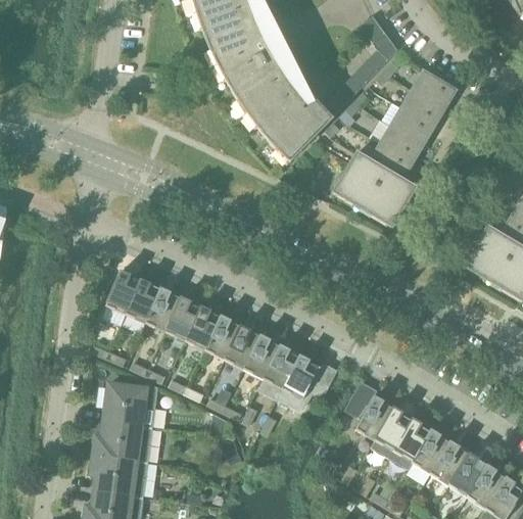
[(269,39),(260,19),(254,21),(247,0),(194,0),(197,11),(202,27),(201,28),(206,42),(212,55),(215,54),(224,73),(222,74),(229,86),(237,99),(238,98),(256,124),(255,125),(265,137),(276,148),(276,147),(288,156),(288,157),(289,158),(328,119),(318,106),(313,110),(305,102),(289,82),(274,59),(279,56),(269,39)]
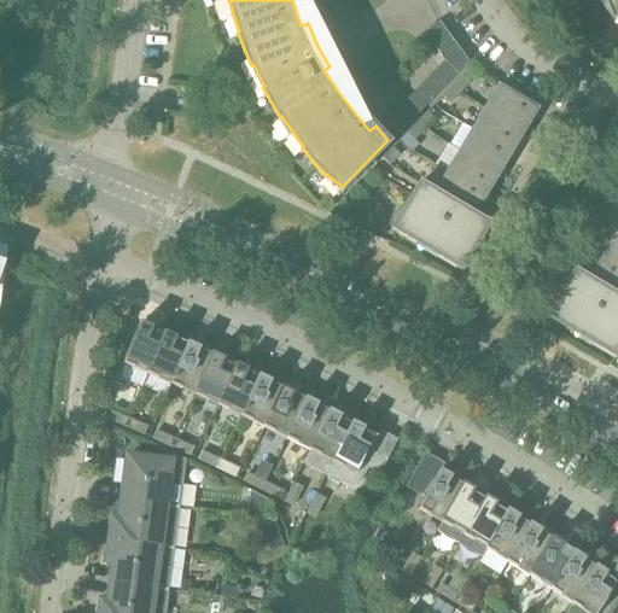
[(396,132),(468,58),(439,18),(425,27),(443,56),(444,57),(384,120),(396,132)]
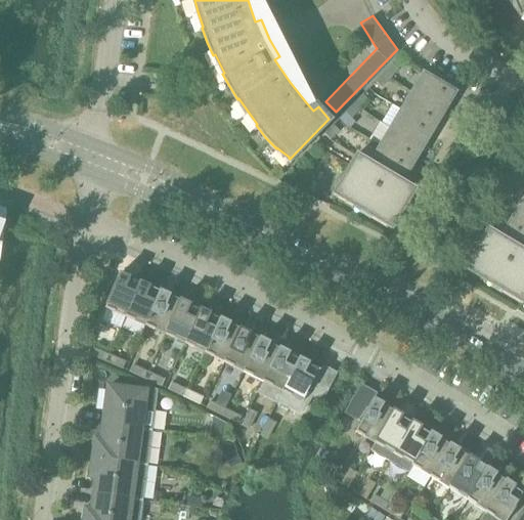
[(392,60),(383,70),(389,76),(398,67),(392,60)]
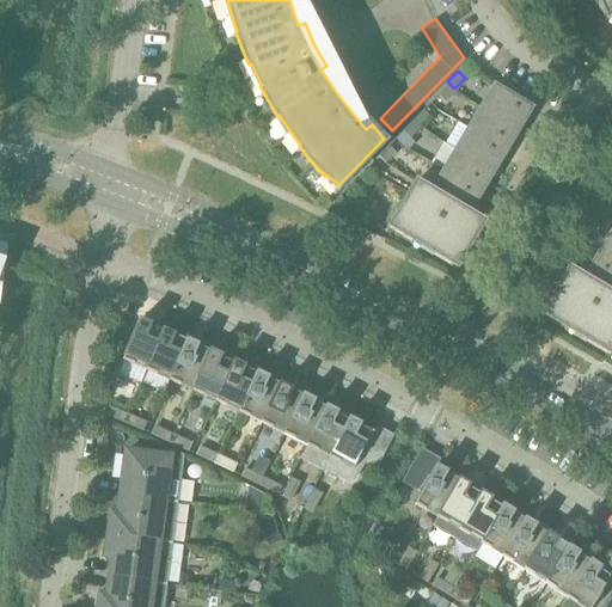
[(445,98),(454,89),(447,81),(438,92),(445,98)]
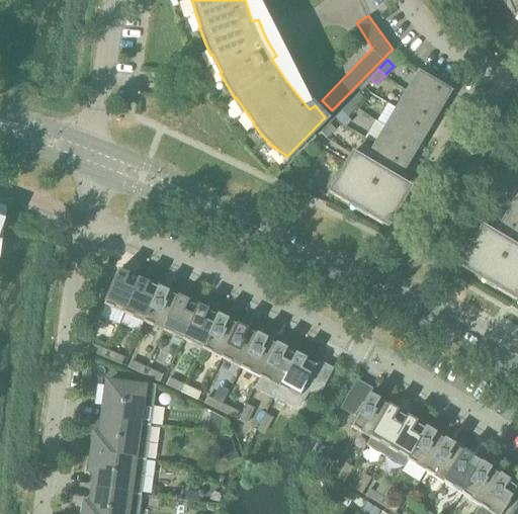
[(448,87),(418,69),(407,88),(439,107),(446,95),(444,94),(448,87)]
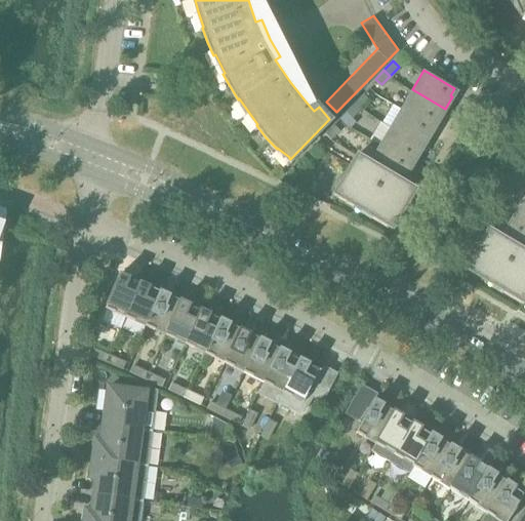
[(412,89),(401,107),(433,125),(436,119),(438,120),(445,109),(412,89)]
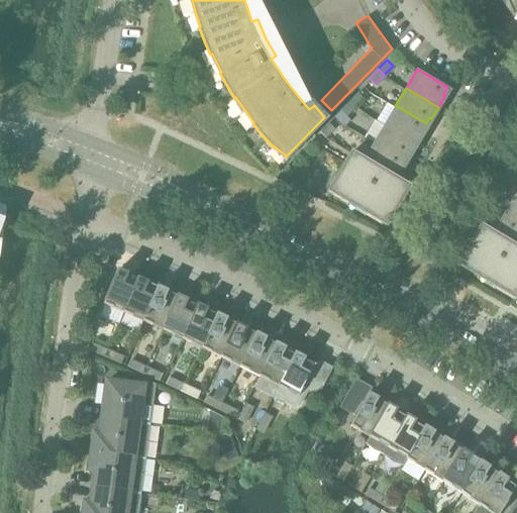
[(354,105),(363,96),(357,90),(348,99),(354,105)]
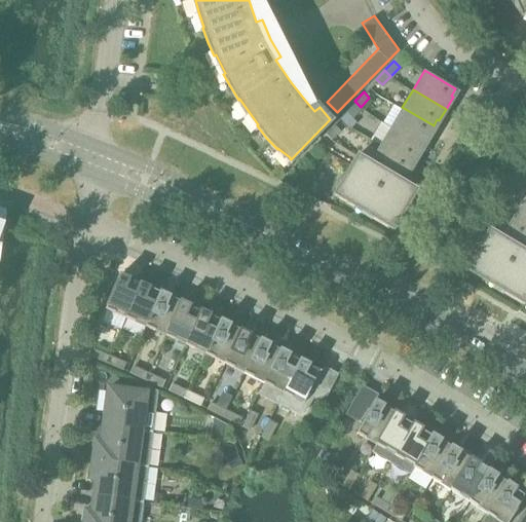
[(346,110),(352,115),(361,107),(354,101),(346,110)]
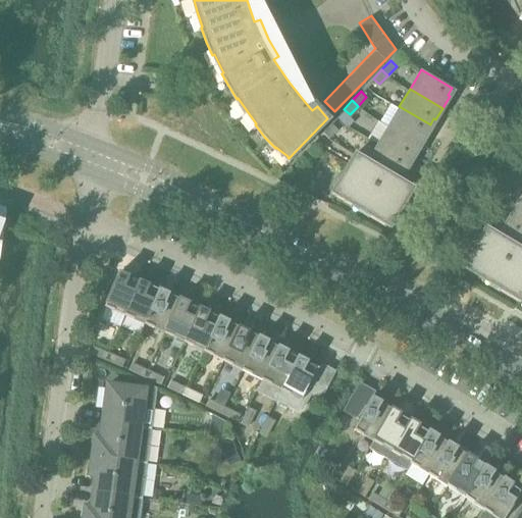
[(390,101),(379,118),(388,124),(421,143),(428,132),(427,131),(430,124),(399,106),(390,101)]
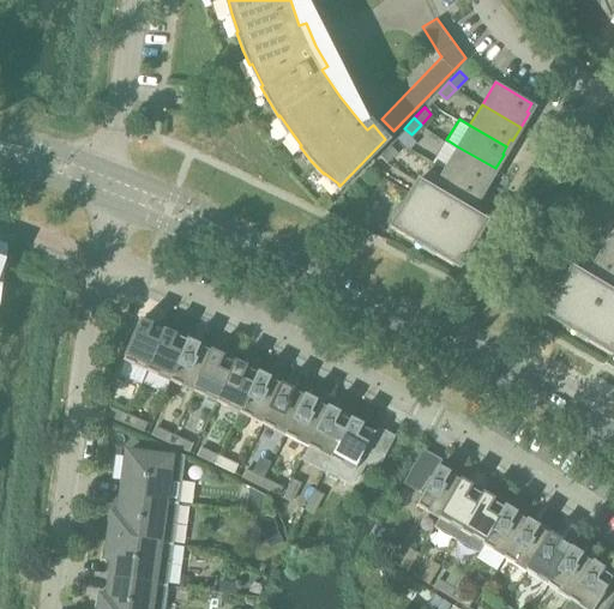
[(386,160),(396,150),(390,143),(379,154),(386,160)]
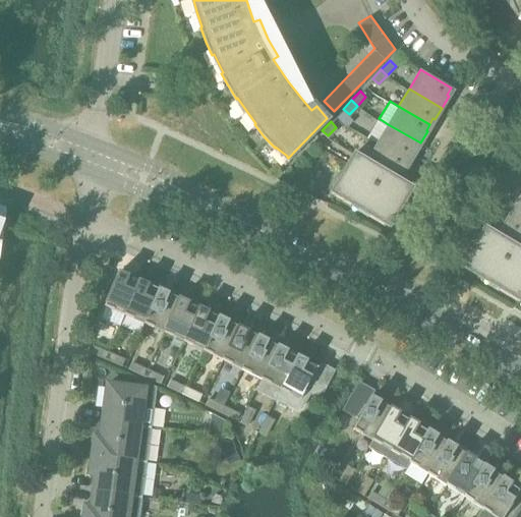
[(420,142),(388,124),(377,141),(408,160),(411,154),(413,155),(420,142)]
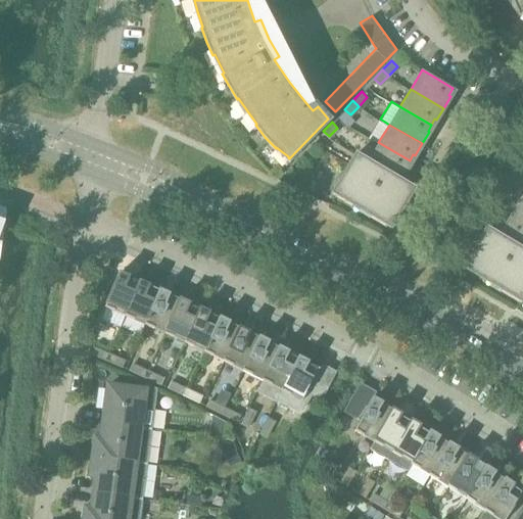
[(378,142),(368,159),(368,160),(400,179),(408,168),(407,167),(410,160),(378,142)]
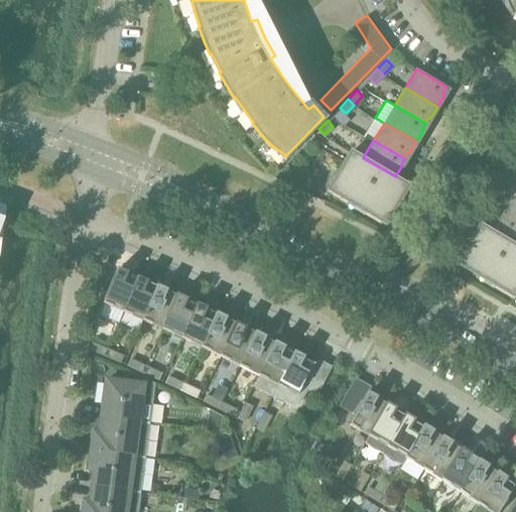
[(363,158),(363,157),(350,149),(327,188),(385,223),(408,184),(395,176),(363,158)]
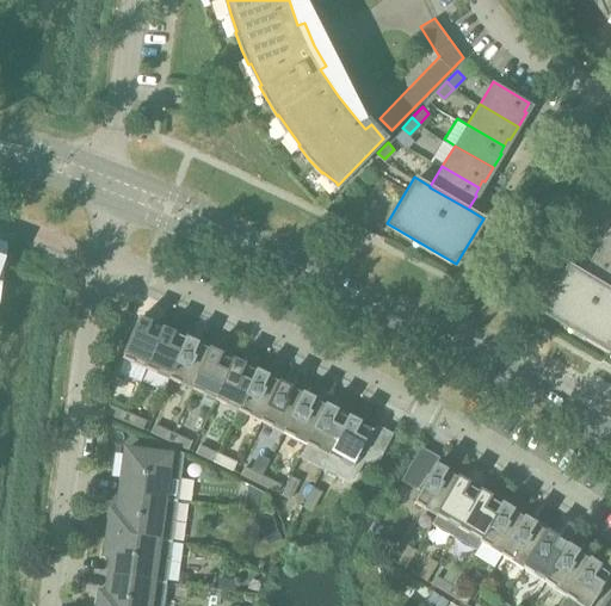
[(600,247),(597,253),(610,261),(610,233),(608,232),(599,246),(600,247)]
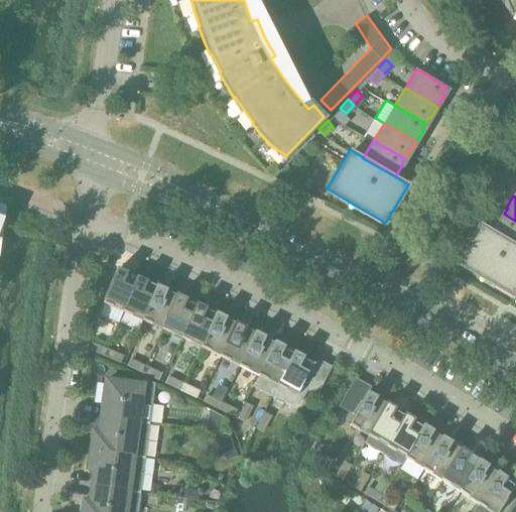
[(500,220),(499,219),(492,230),(492,231),(515,245),(515,221),(504,214),(500,220)]
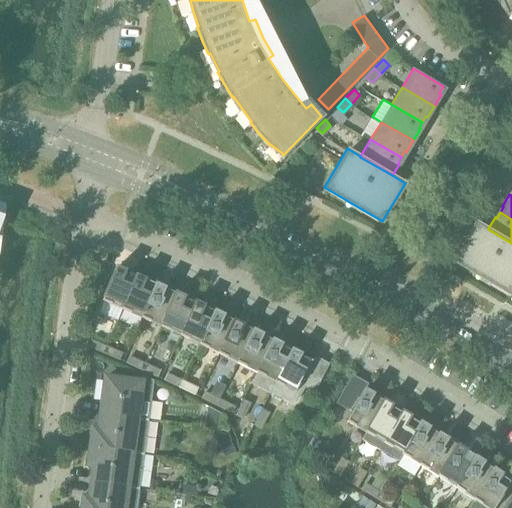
[(452,260),(510,294),(511,290),(511,243),(488,229),(488,228),(475,221),(452,260)]
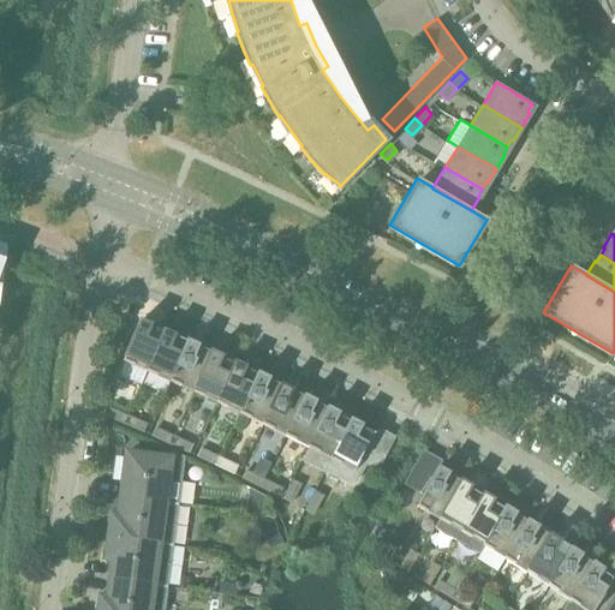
[(123,358),(147,369),(163,329),(139,318),(123,358)]
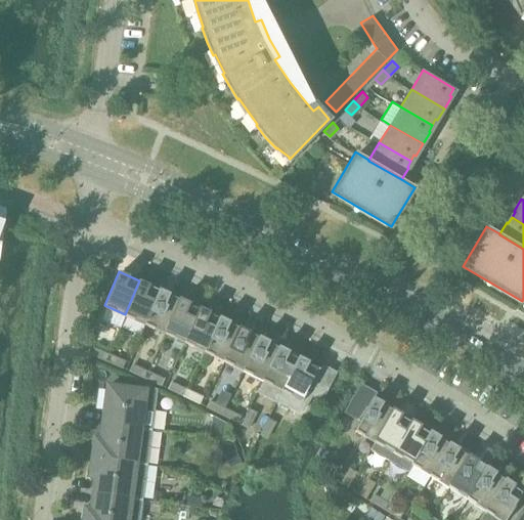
[(160,289),(139,280),(125,314),(145,322),(160,289)]
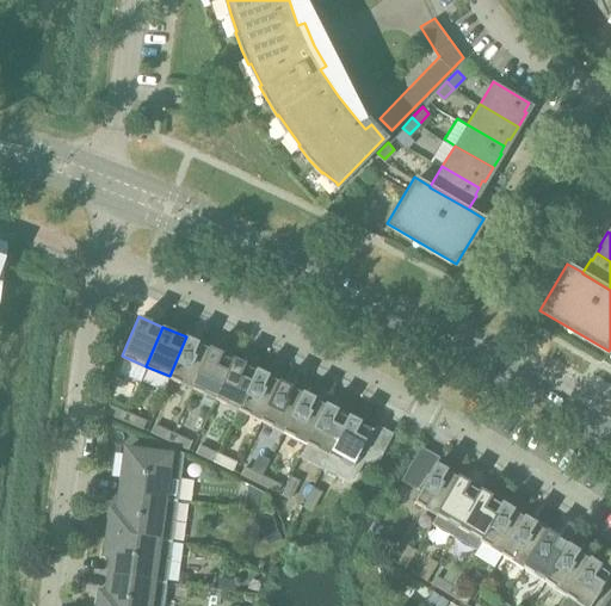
[(210,347),(186,336),(170,376),(192,387),(210,347)]
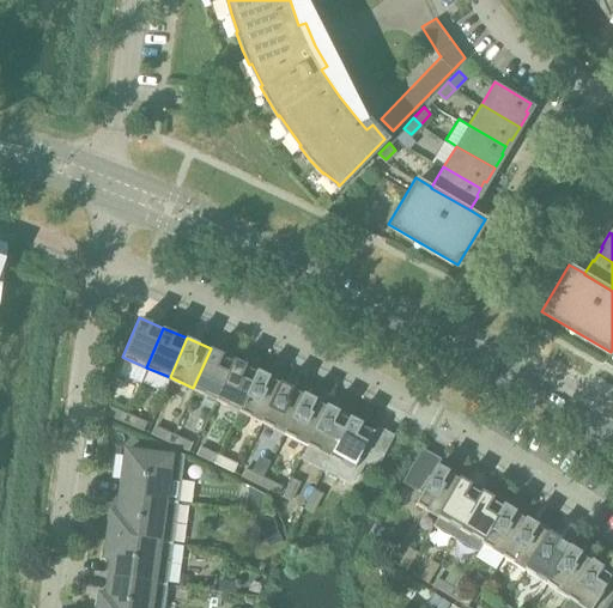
[(193,388),(216,399),(234,359),(211,348),(193,388)]
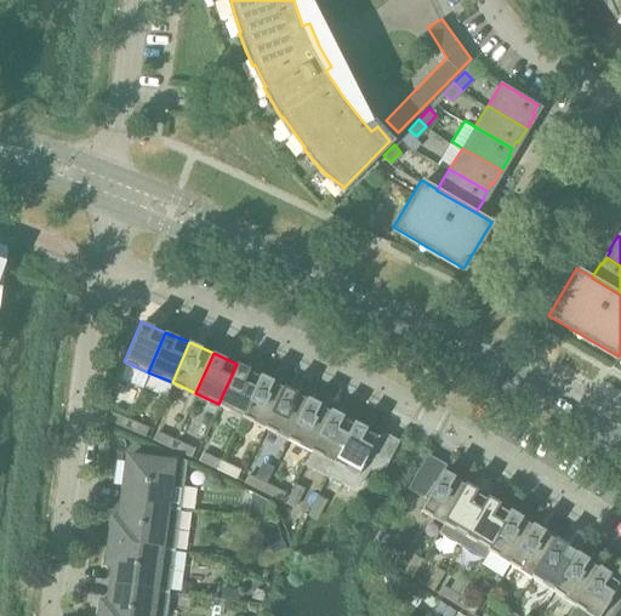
[(261,375),(237,364),(218,404),(241,415),(261,375)]
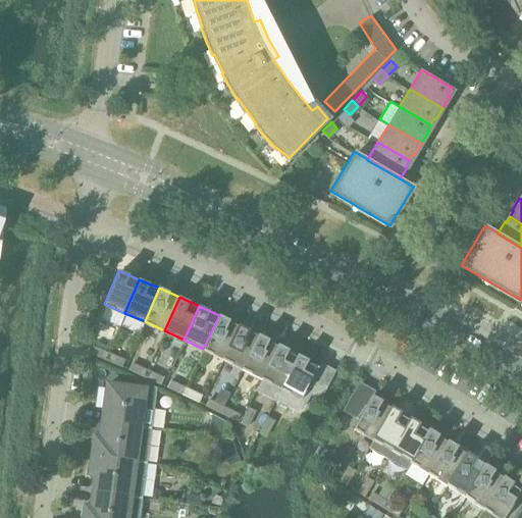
[(203,349),(223,358),(239,325),(219,315),(203,349)]
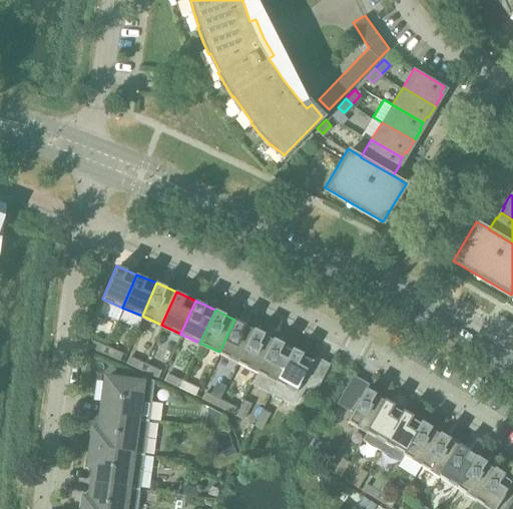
[(238,362),(254,329),(234,320),(219,352),(238,362)]
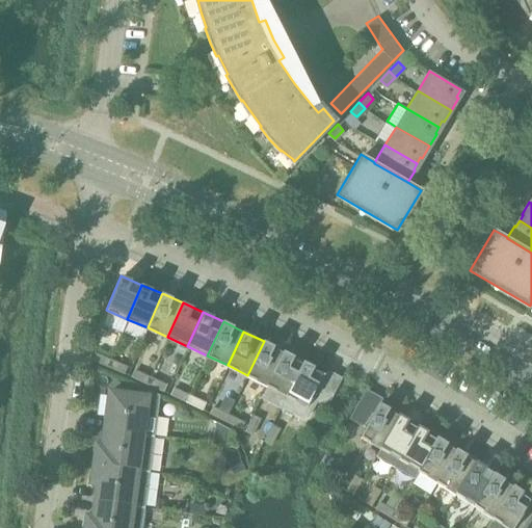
[(284,351),(264,341),(247,375),(266,385),(284,351)]
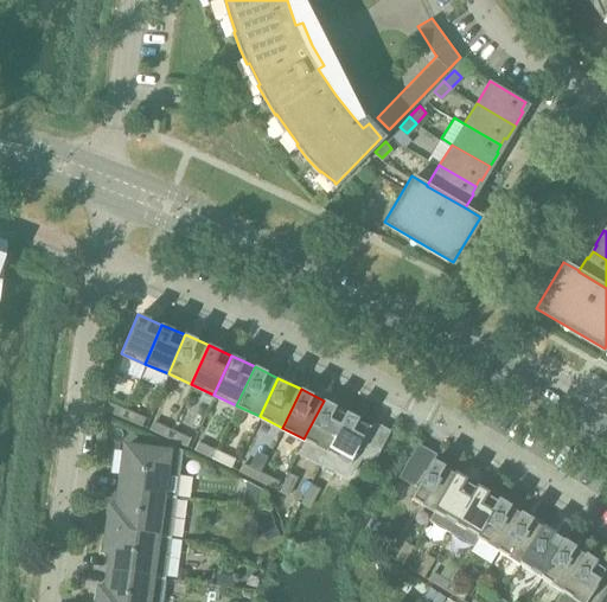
[(104,407),(123,415),(126,408),(108,399),(104,407)]
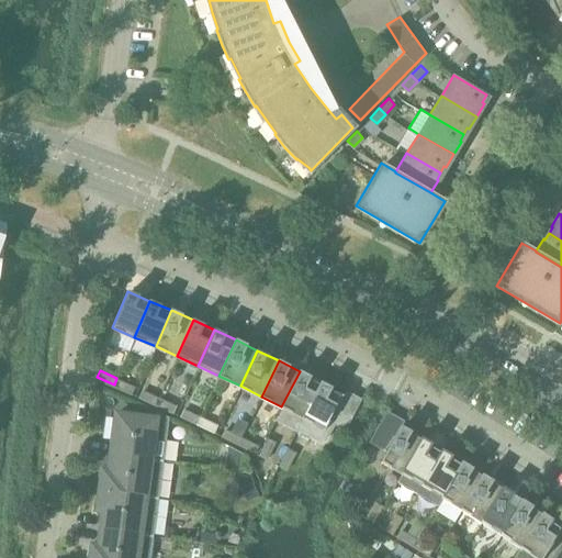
[(276,417),(296,428),(321,382),(300,371),(281,406),(276,417)]
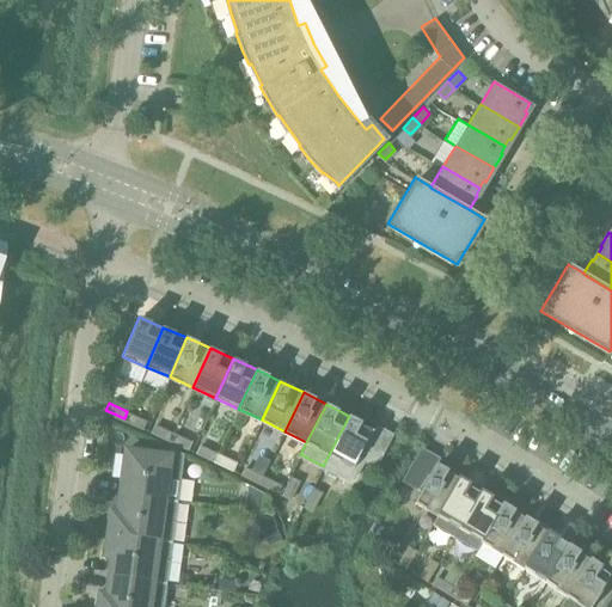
[(145,418),(127,411),(124,418),(142,427),(145,418)]
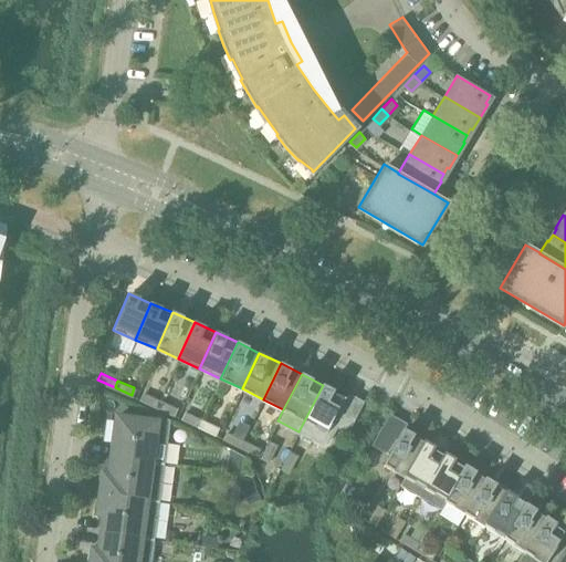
[(345,397),(323,385),(299,432),(321,444),(327,441),(343,413),(337,410),(345,397)]
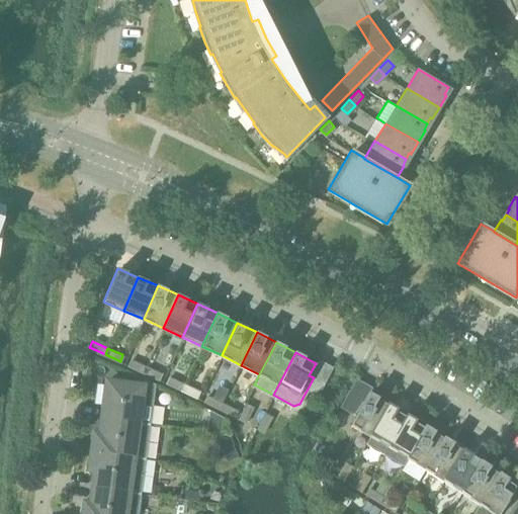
[(127,364),(144,371),(146,365),(131,358),(127,364)]
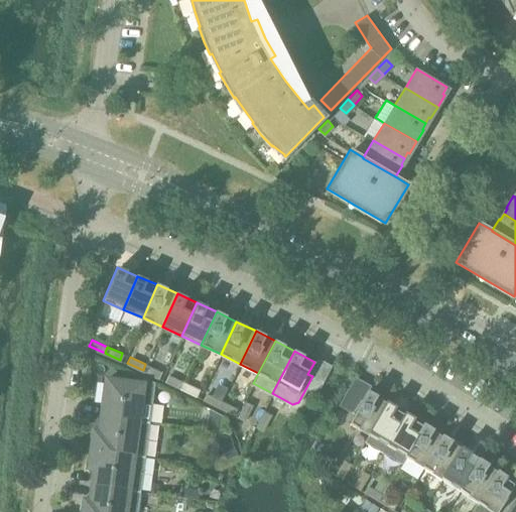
[(160,371),(145,364),(143,370),(158,377),(160,371)]
